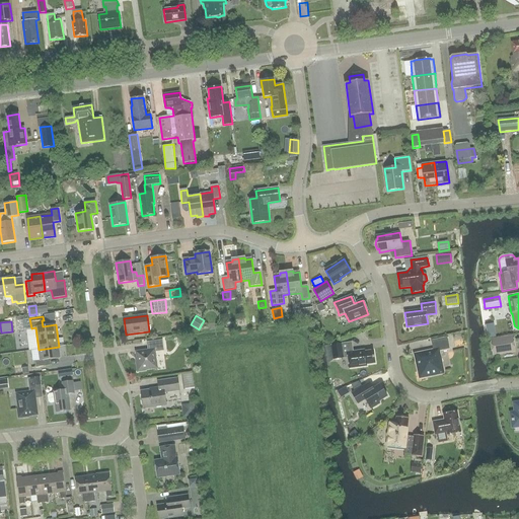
[(489,325),(490,336),(499,335),(498,324),(489,325)]
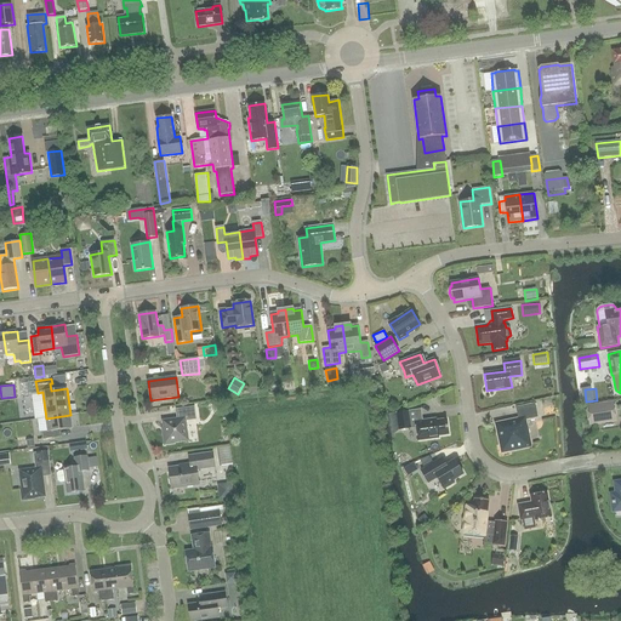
[(614,402),(586,406),(590,426),(617,421),(614,402)]
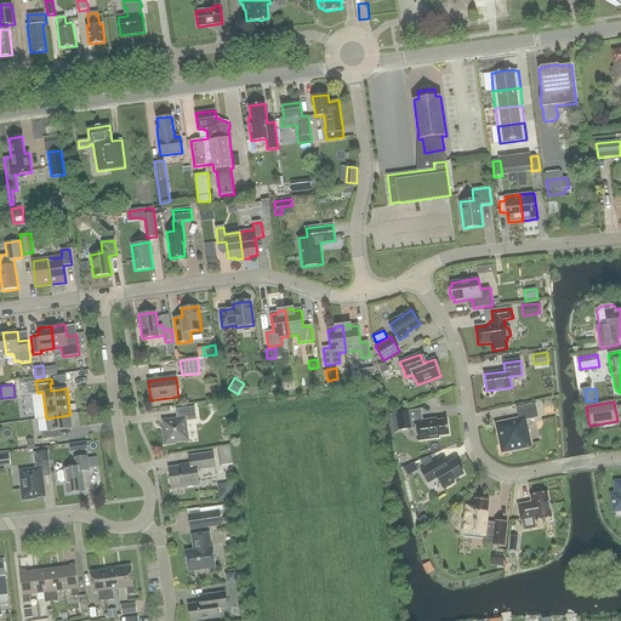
[(525,421),(537,417),(535,404),(516,408),(518,420),(496,425),(502,453),(531,446),(525,421)]
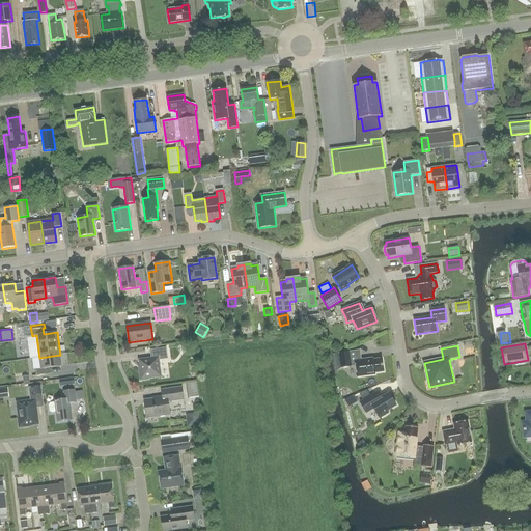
[(141,372),(139,372),(141,381),(149,380),(149,379),(161,376),(159,360),(168,359),(167,347),(150,351),(151,358),(139,360),(141,372)]
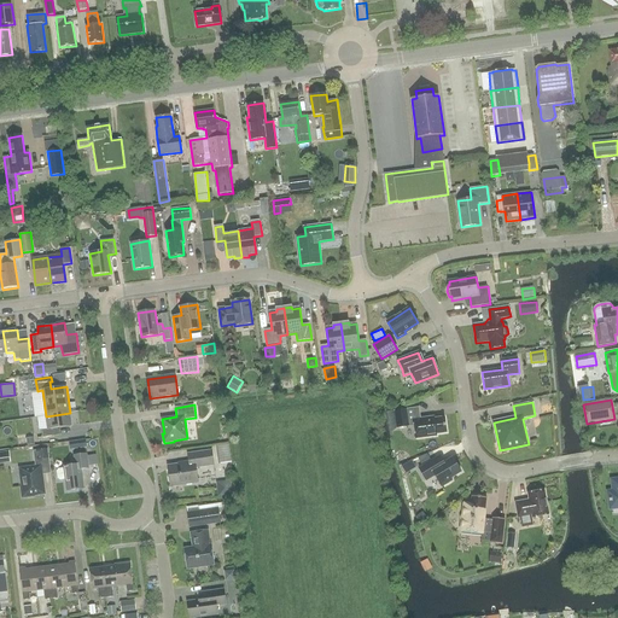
[(407,408),(395,410),(397,427),(410,426),(407,408)]
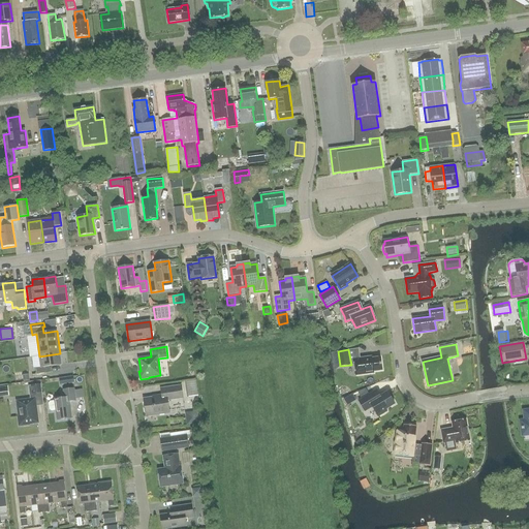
[(61,365),(60,353),(39,356),(41,368),(36,368),(37,374),(49,373),(48,367),(61,365)]
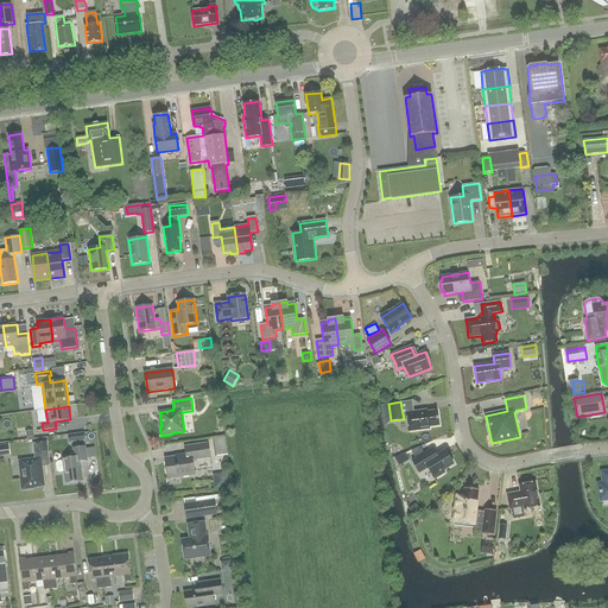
[(409,432),(430,429),(429,428),(439,425),(437,411),(428,412),(426,410),(406,413),(409,432)]
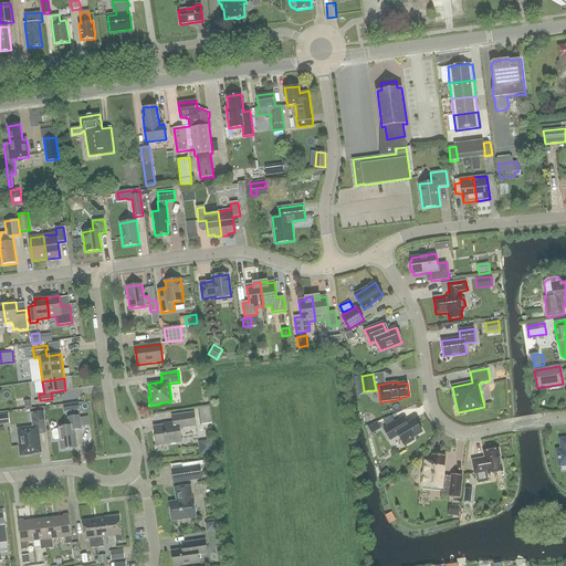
[(200,426),(212,423),(210,407),(198,409),(200,426)]
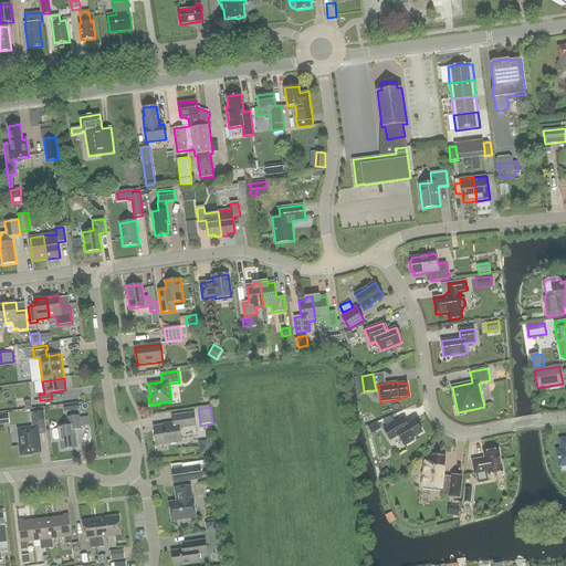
[(31,412),(33,428),(28,429),(28,430),(19,431),(21,447),(20,447),(21,456),(32,454),(32,453),(39,452),(37,443),(40,443),(38,433),(48,432),(44,410),(31,412)]
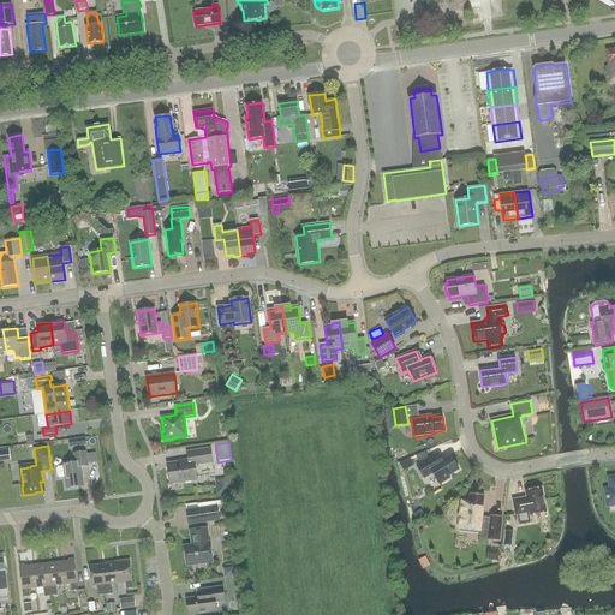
[(189,461),(167,464),(171,484),(197,481),(196,466),(213,463),(212,448),(187,452),(189,461)]
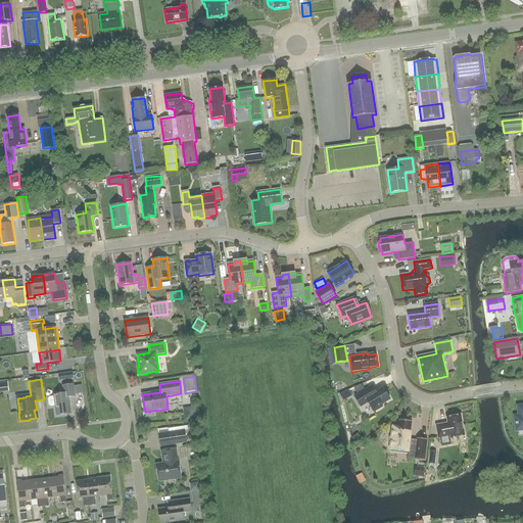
[(54,395),(54,396),(49,397),(48,399),(49,406),(50,407),(55,406),(56,416),(72,414),(69,397),(76,396),(74,384),(62,385),(63,393),(54,395)]
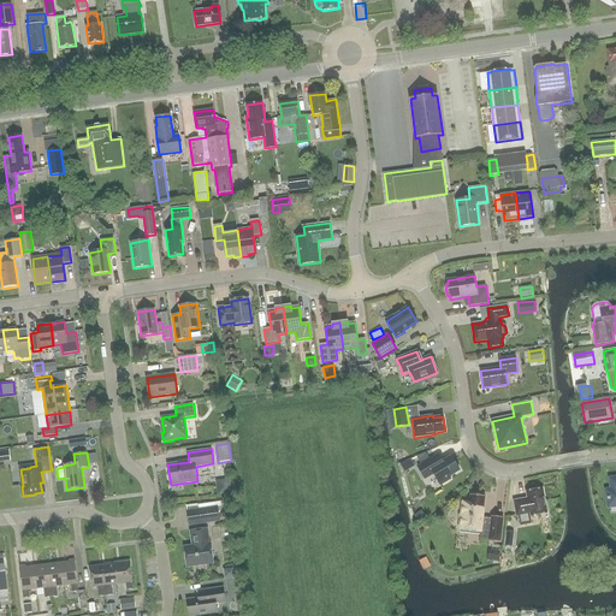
[(451,457),(443,462),(439,455),(418,467),(425,479),(433,474),(440,485),(450,479),(449,477),(460,471),(451,457)]
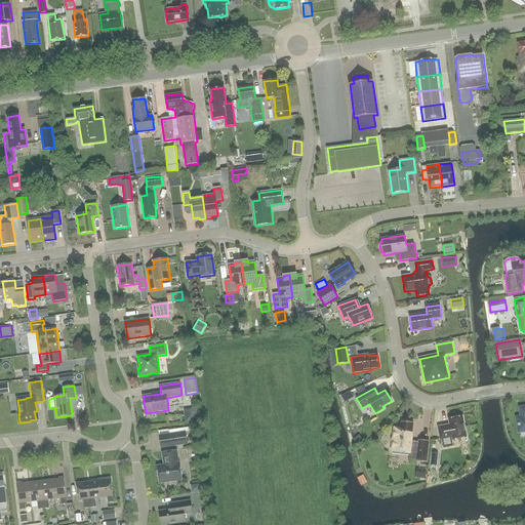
[(189,410),(188,418),(196,419),(197,411),(189,410)]
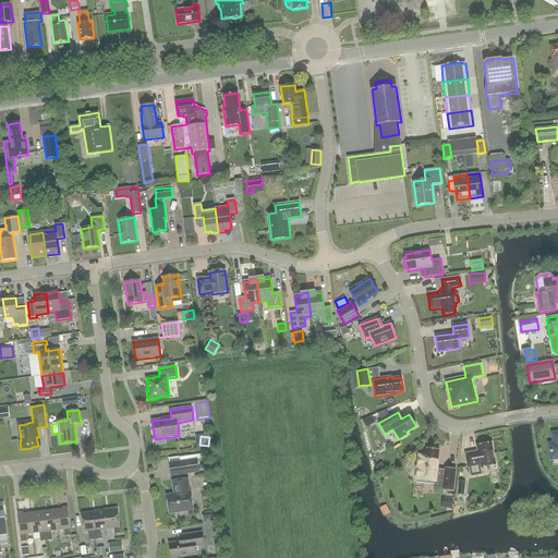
[(468,468),(470,468),(472,476),(482,474),(481,468),(496,464),(492,443),(476,446),(477,451),(465,453),(468,468)]
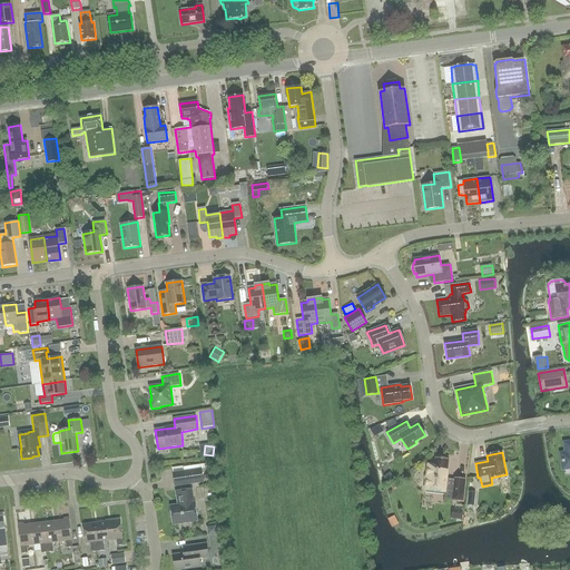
[(463,501),(465,479),(454,478),(454,480),(446,479),(449,459),(435,458),(434,465),(428,464),(426,474),(425,475),(424,478),(425,480),(426,482),(425,490),(445,492),(445,491),(453,492),(452,500),(463,501)]
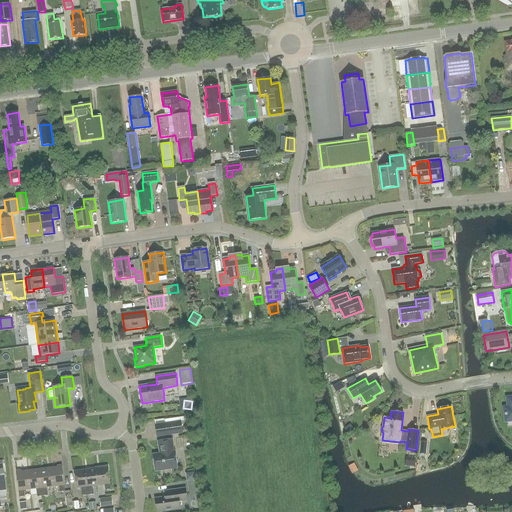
[(182,433),(180,421),(156,425),(157,437),(182,433)]
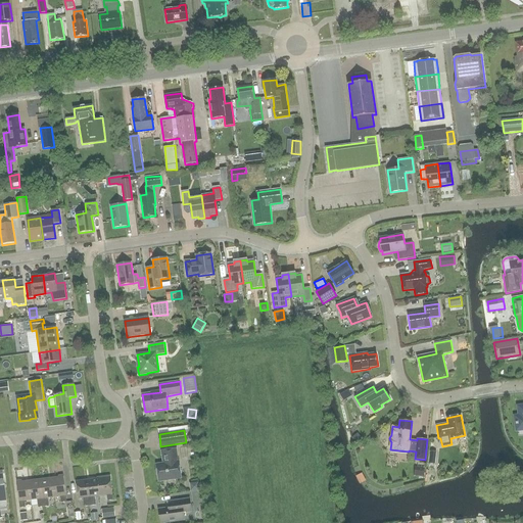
[(176,449),(163,450),(160,452),(162,464),(156,465),(159,481),(181,478),(179,461),(178,462),(176,449)]
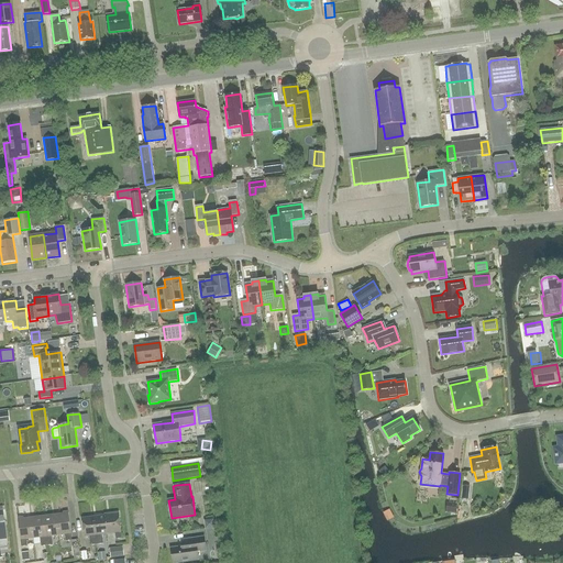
[(456,505),(446,503),(445,510),(455,511),(456,505)]
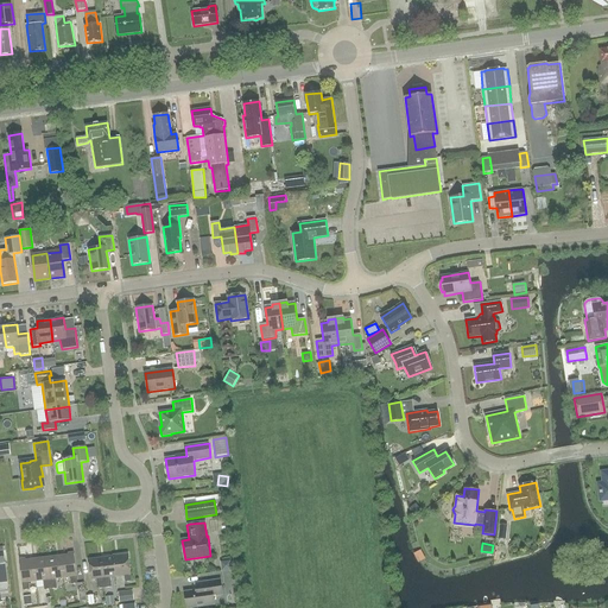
[(132,581),(131,575),(128,553),(115,555),(118,576),(125,576),(125,582),(132,581)]
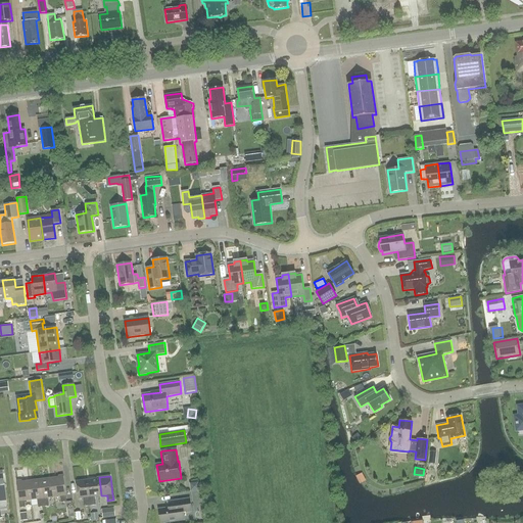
[(61,503),(66,503),(63,477),(52,478),(54,497),(60,496),(61,503)]
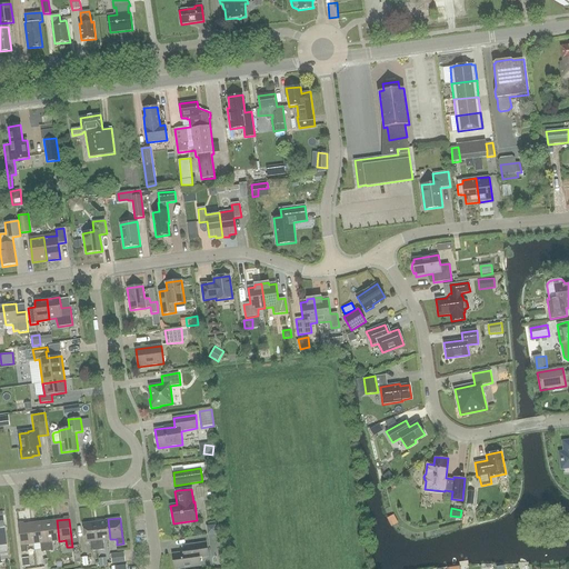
[(110,539),(108,519),(106,520),(106,521),(95,522),(98,550),(105,549),(103,540),(110,539)]
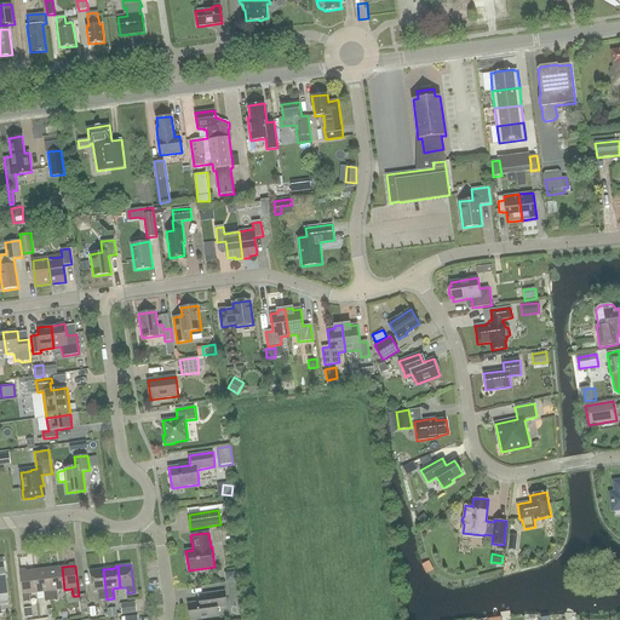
[(64,590),(62,567),(47,569),(52,602),(58,601),(57,591),(64,590)]
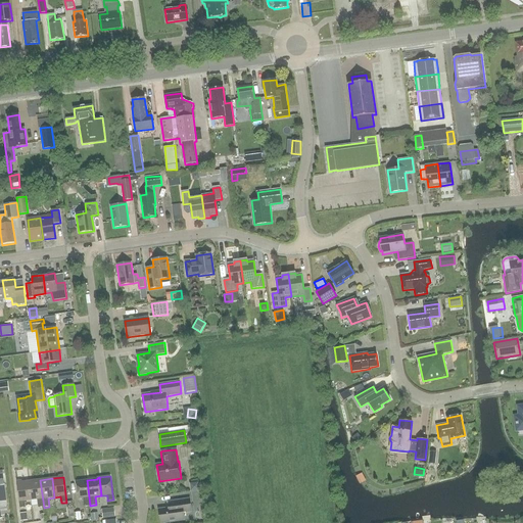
[(44,508),(40,480),(29,481),(31,501),(38,500),(39,508),(44,508)]
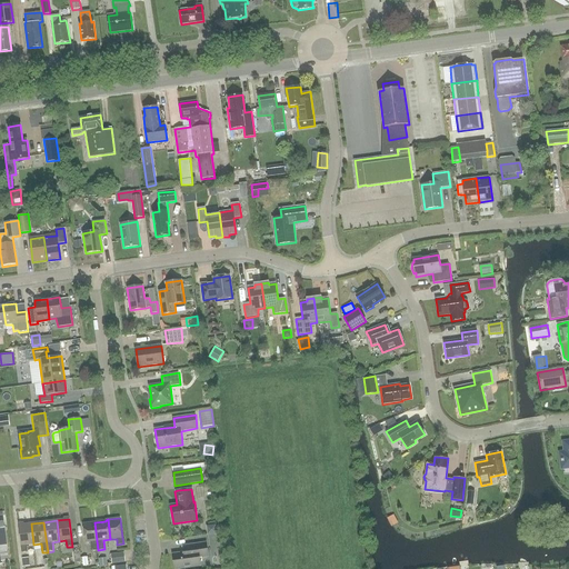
[(98,550),(95,522),(83,523),(86,542),(90,542),(91,551),(98,550)]
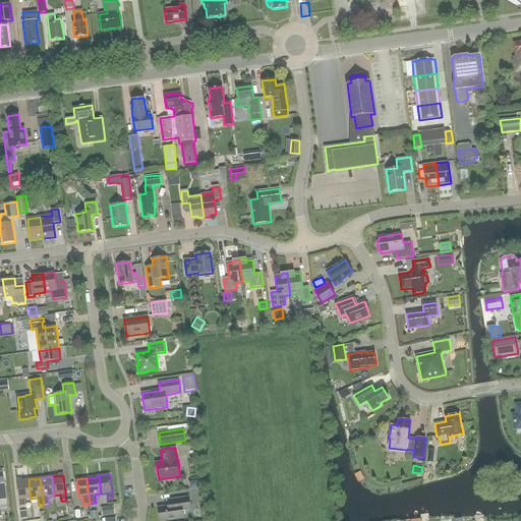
[(31,499),(29,479),(16,480),(20,507),(25,506),(24,500),(31,499)]
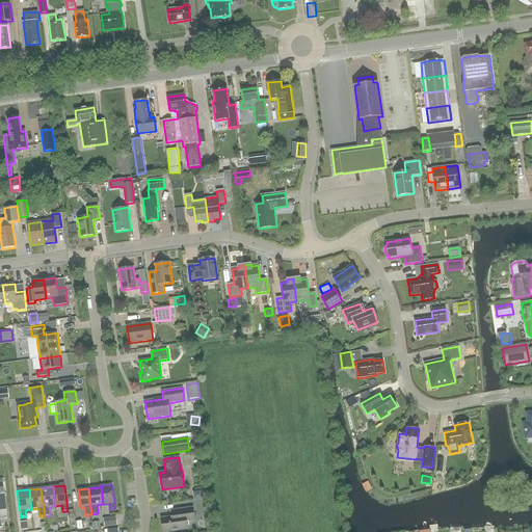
[(171,510),(173,516),(161,519),(163,531),(166,531),(188,529),(187,522),(195,521),(193,507),(171,510)]
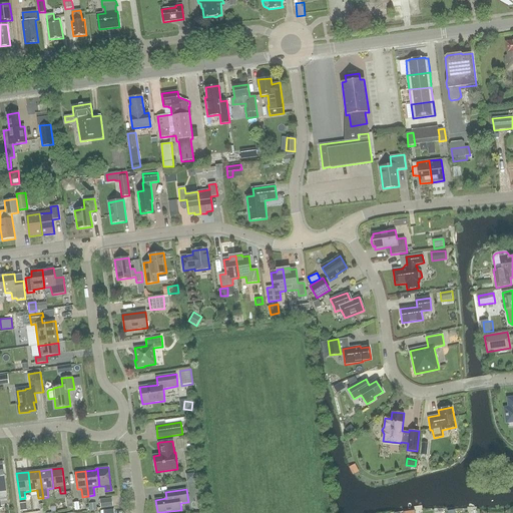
[(112,498),(99,500),(100,508),(113,507),(112,498)]
